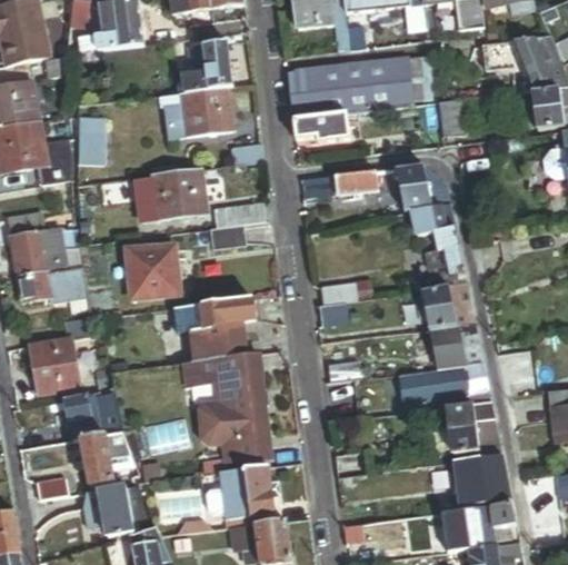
[(6,0),(0,1),(0,45),(3,63),(42,57),(48,56),(37,0),(6,0)]
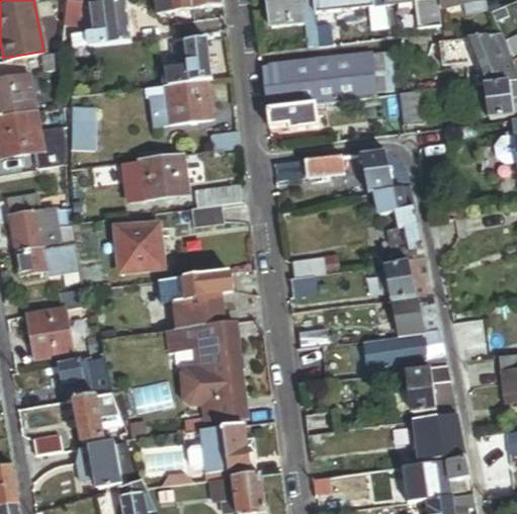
[(64,0),(63,21),(77,22),(79,0),(64,0)]
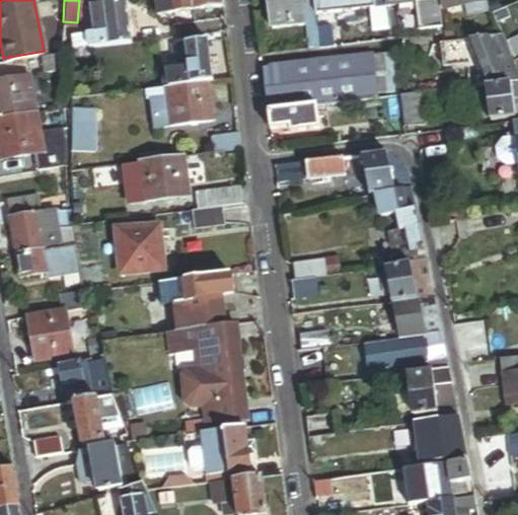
[(89,4),(93,30),(72,32),(74,47),(131,39),(126,0),(119,0),(89,4)]
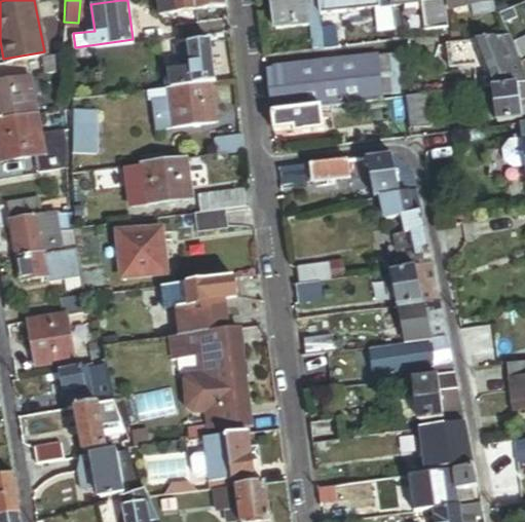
[(194,6),(193,0),(158,0),(159,10),(194,6)]
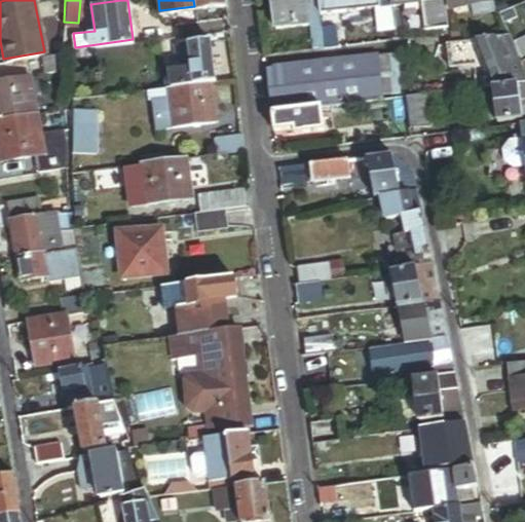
[(308,23),(305,0),(271,0),(275,28),(308,23)]
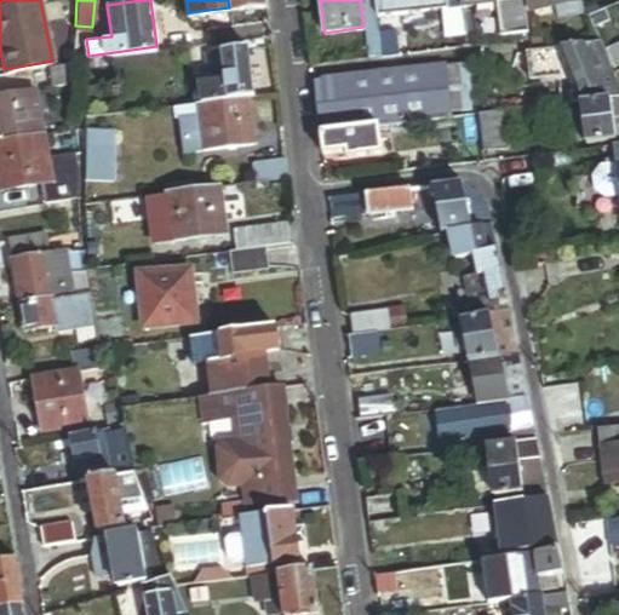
[(377,15),(374,0),(362,0),(370,56),(382,53),(379,35),(378,28),(377,15)]
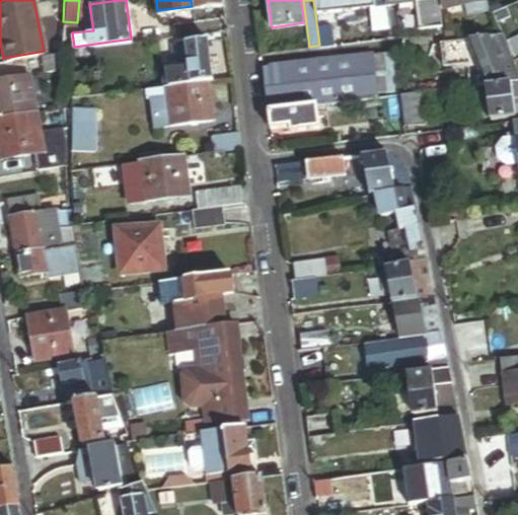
[(384,3),(384,0),(313,0),(315,12),(371,5),(384,3)]
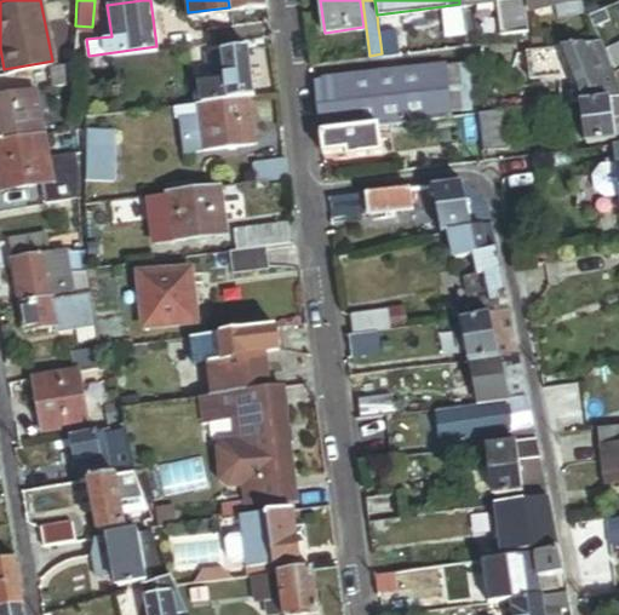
[(527,28),(523,0),(459,0),(459,4),(493,0),(498,32),(527,28)]
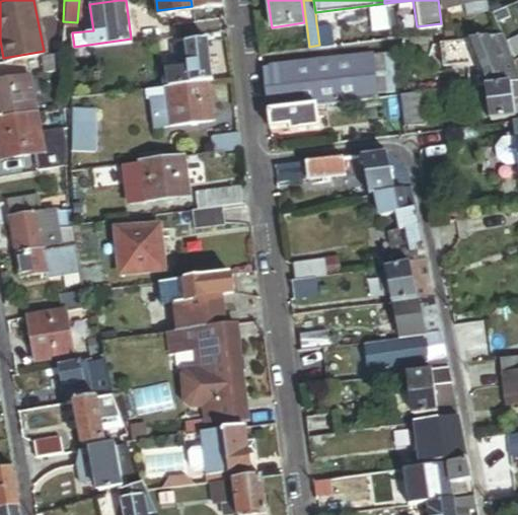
[(384,3),(371,5),(373,18),(386,16),(384,3)]
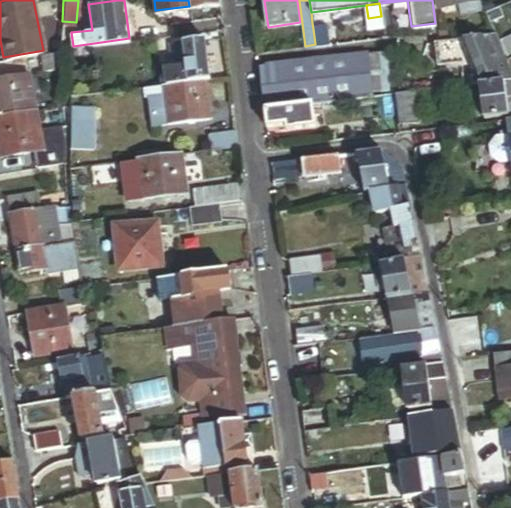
[(313,29),(315,44),(326,43),(324,27),(319,28),(313,29)]
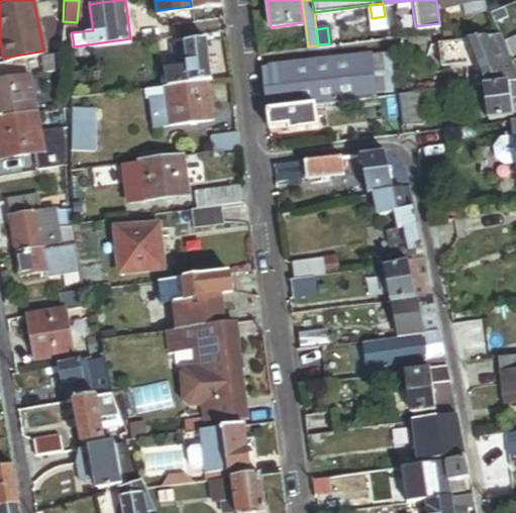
[(515,70),(500,33),(437,41),(439,65),(475,60),(479,72),(473,72),(474,83),(480,82),(505,79),(511,78),(515,77),(515,70)]
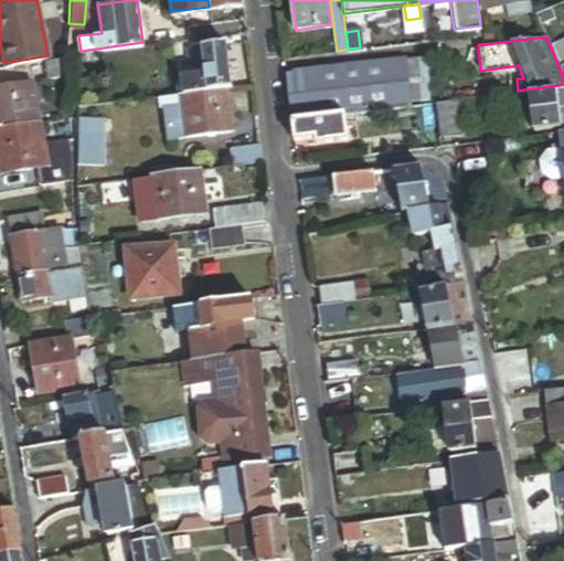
[(225,85),(231,84),(226,41),(188,45),(190,63),(194,62),(195,71),(182,73),(183,78),(176,78),(177,91),(179,91),(225,85)]
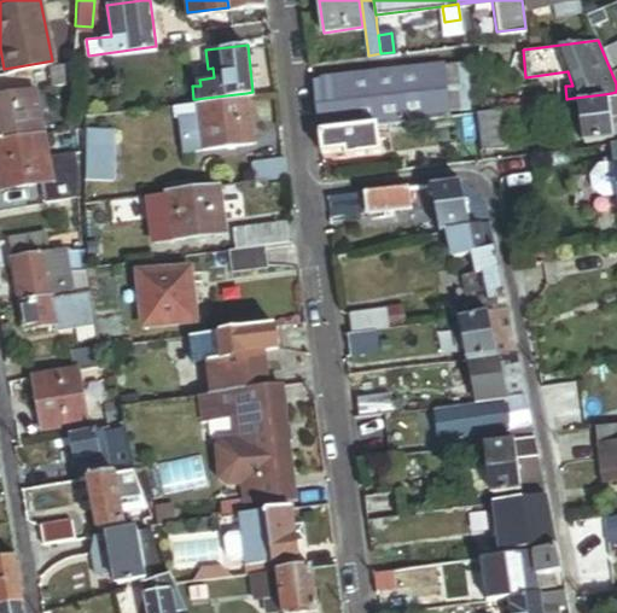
[(82,56),(52,60),(46,62),(50,81),(81,76),(82,56)]
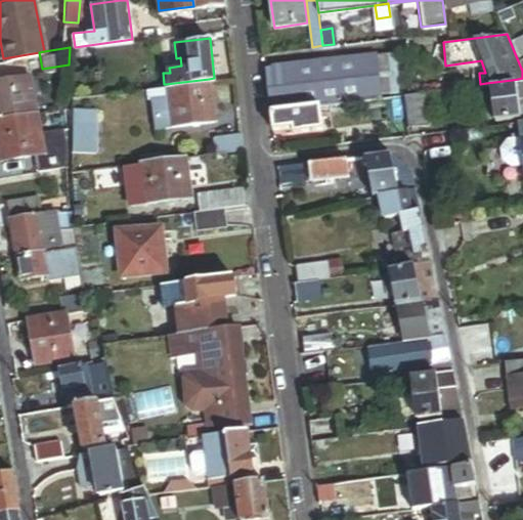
[(278,91),(267,92),(269,111),(319,104),(381,96),(375,53),(275,66),(278,91)]
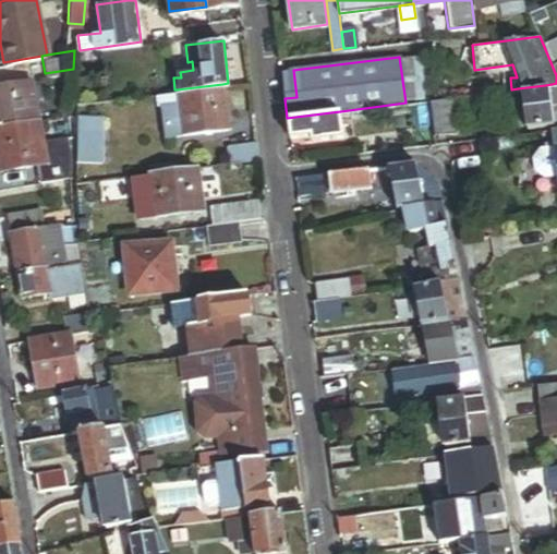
[(29,79),(33,97),(40,96),(37,76),(29,79)]
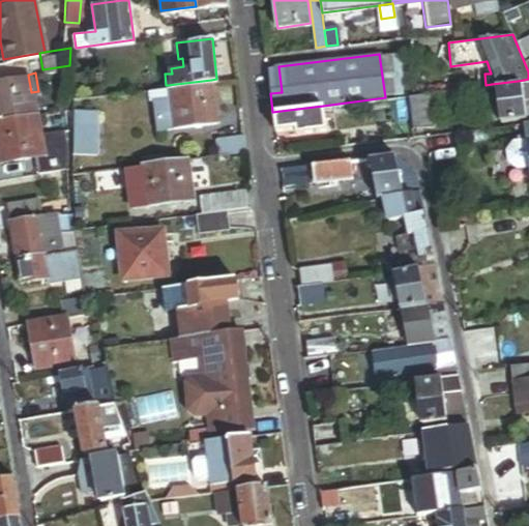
[(0,118),(34,113),(31,92),(28,75),(0,79),(0,118)]
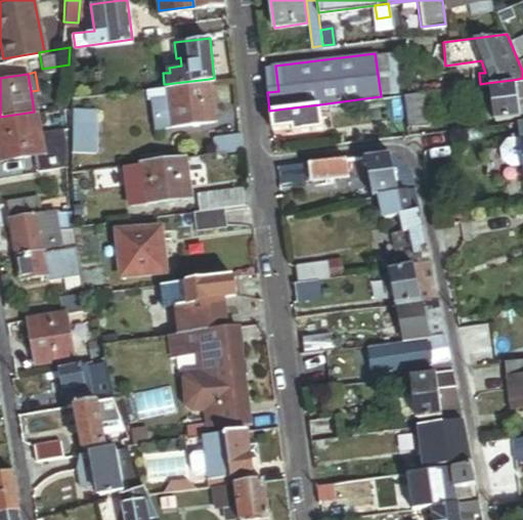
[(214,120),(209,79),(166,84),(171,125),(214,120)]
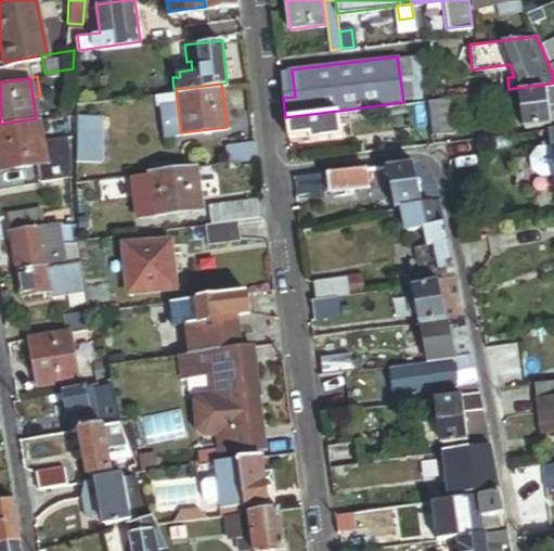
[(543,91),(542,85),(515,88),(520,125),(546,122),(545,110),(543,91)]
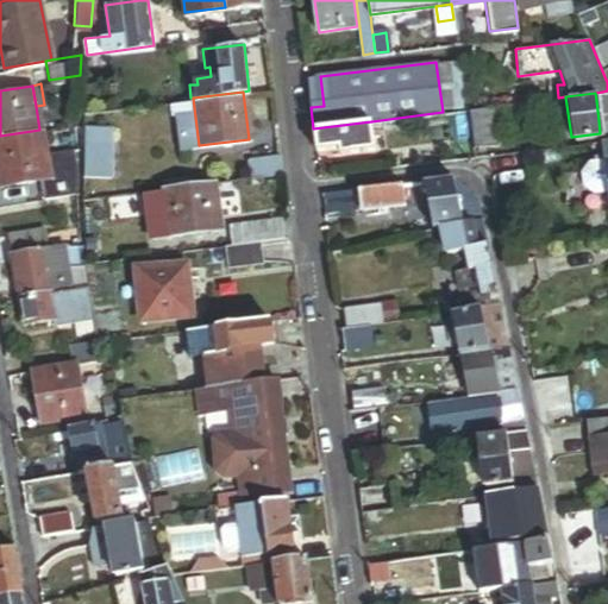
[(190,98),(164,101),(165,113),(170,112),(174,148),(199,145),(193,98),(190,98)]
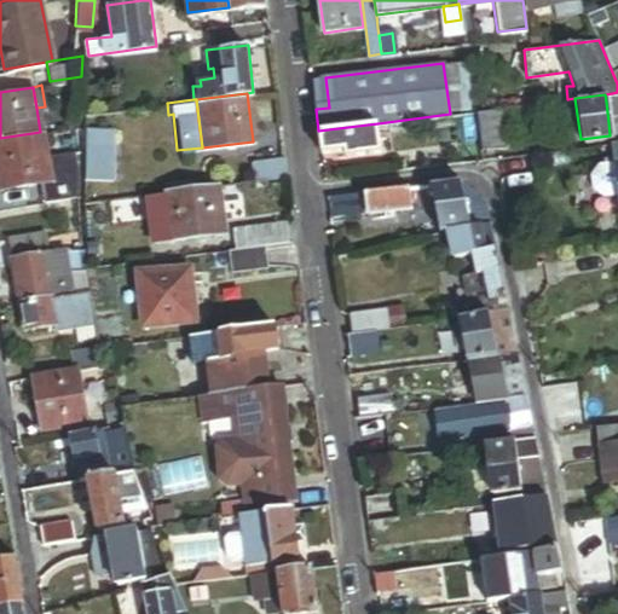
[(503,108),(477,111),(480,146),(507,143),(503,108)]
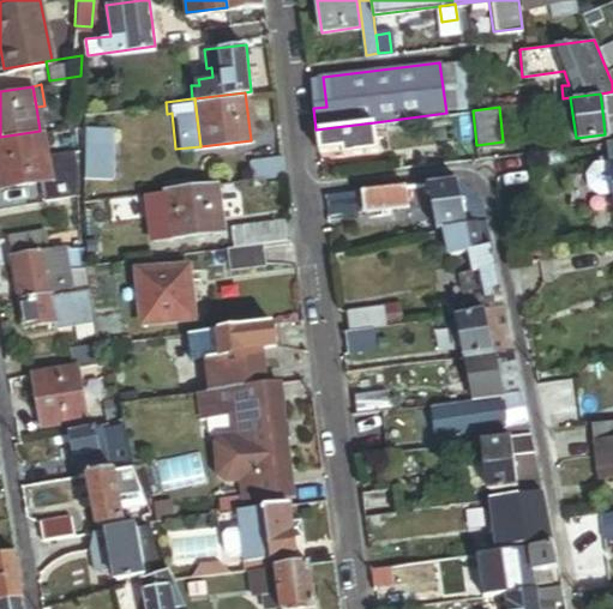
[(376,131),(374,122),(316,130),(318,150),(352,146),(353,152),(378,149),(376,137),(376,131)]
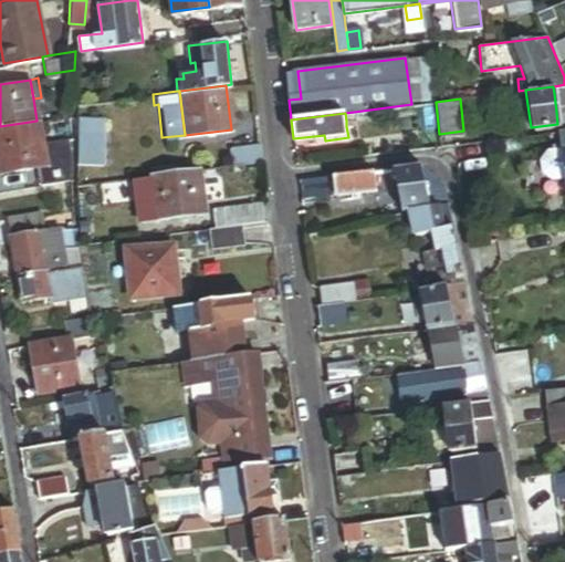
[(98,114),(72,115),(74,162),(101,160),(98,114)]
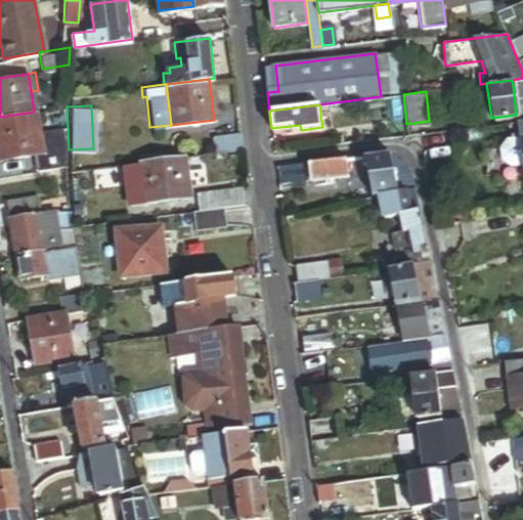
[(38,131),(34,112),(0,117),(0,157),(33,152),(63,146),(60,127),(38,131)]
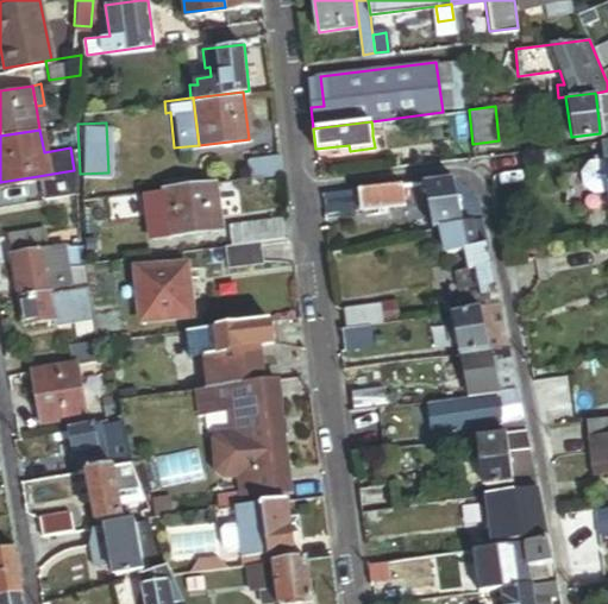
[(282,172),(280,155),(250,158),(252,177),(282,172)]
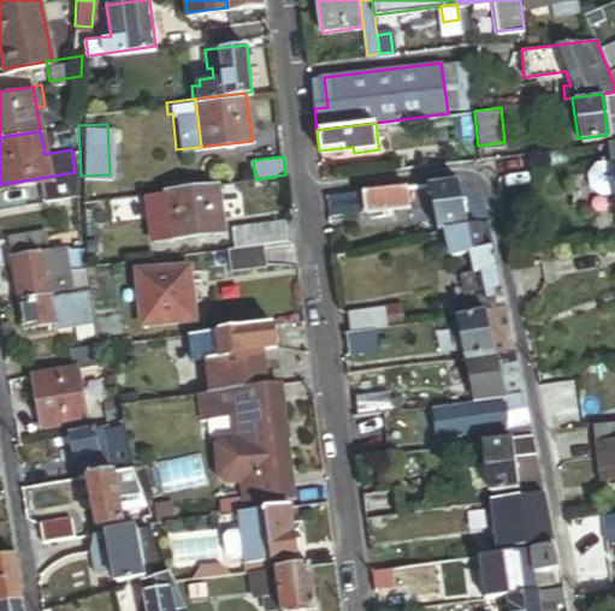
[(614,194),(614,184),(611,158),(596,161),(587,173),(589,188),(599,195),(614,194)]
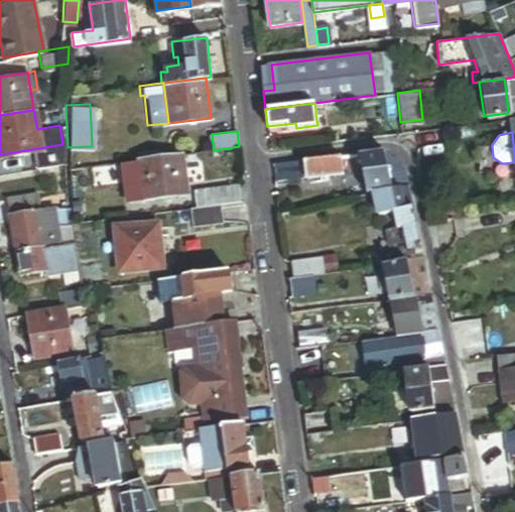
[(67,162),(62,144),(32,149),(35,167),(67,162)]
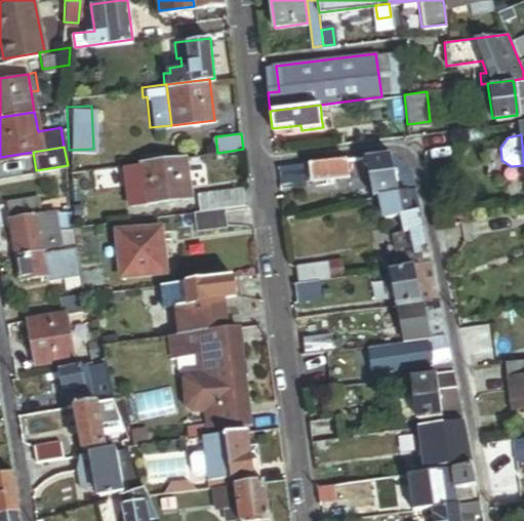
[(378,195),(397,191),(396,183),(391,152),(366,154),(372,197),(378,195)]
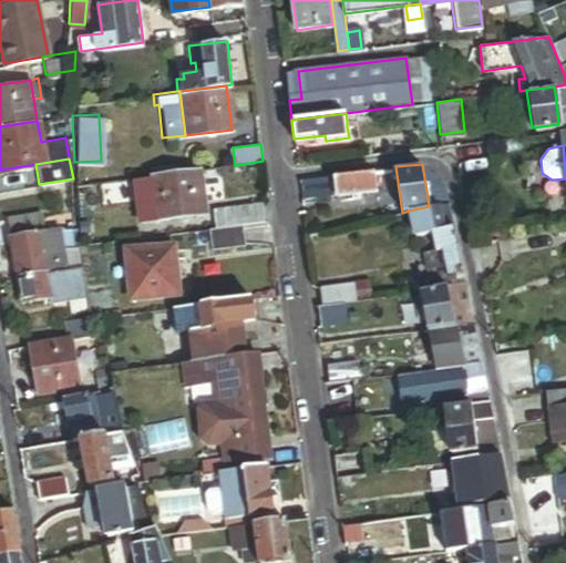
[(422,164),(428,197),(446,193),(444,182),(422,164)]
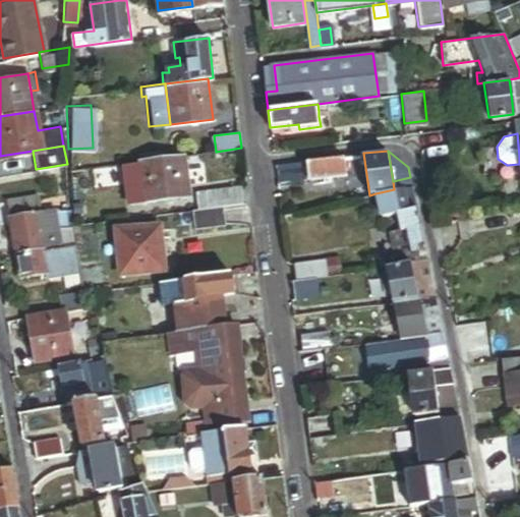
[(188,192),(183,155),(140,160),(146,198),(188,192)]
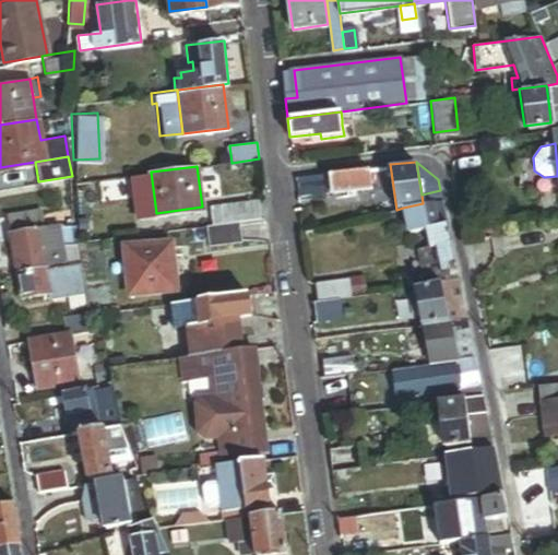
[(200,166),(197,166),(202,207),(205,207),(200,166)]
